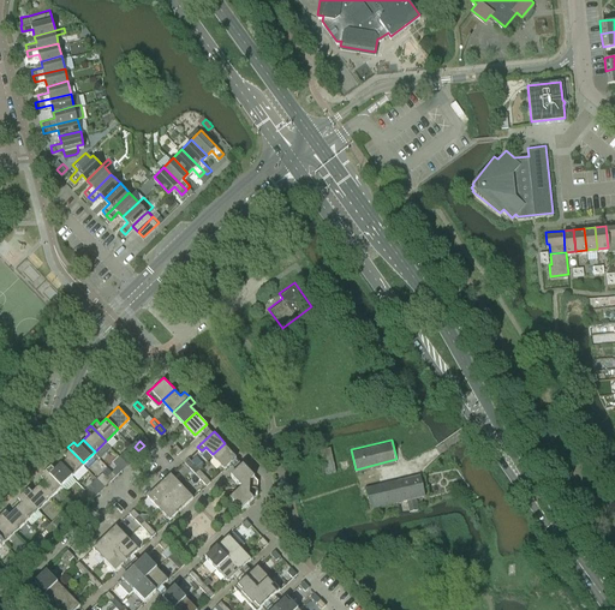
[(175,442),(172,446),(178,452),(181,448),(175,442)]
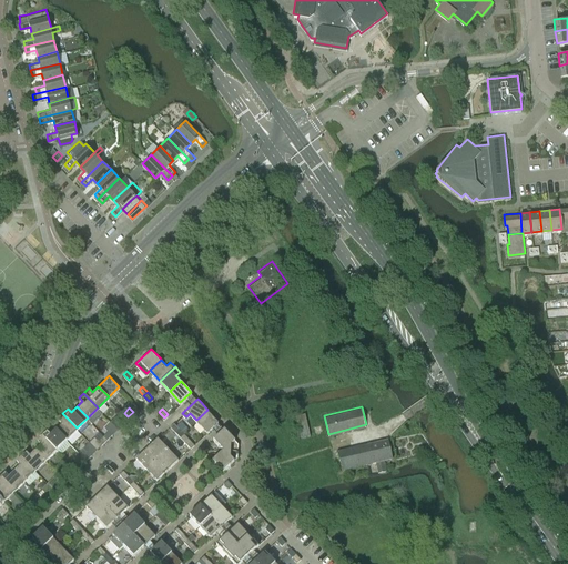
[(217,421),(208,410),(196,420),(206,431),(217,421)]
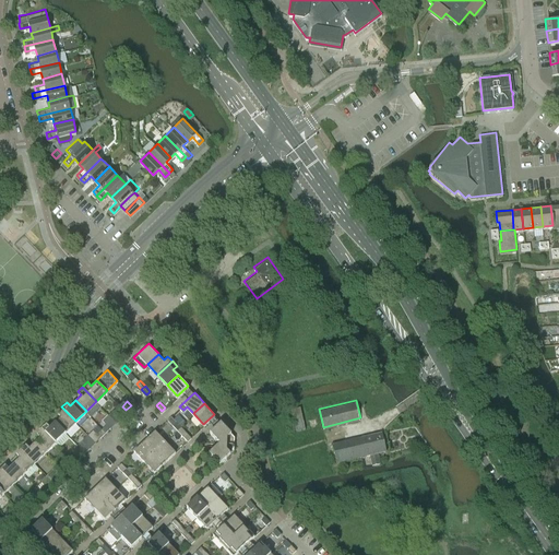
[(292,406),(297,427),(306,425),(300,404),(292,406)]
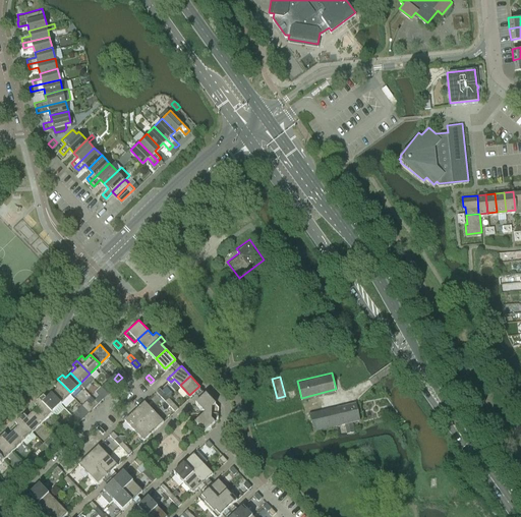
[(56,387),(51,392),(61,401),(70,392),(57,379),(53,383),(56,387)]
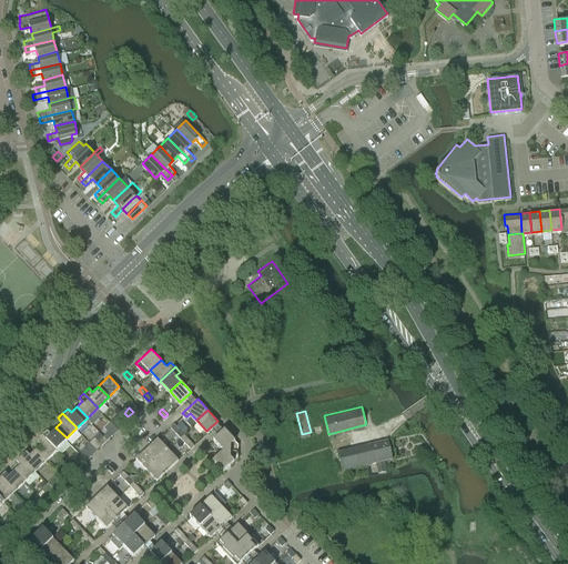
[(122,422),(128,416),(124,413),(119,419),(122,422)]
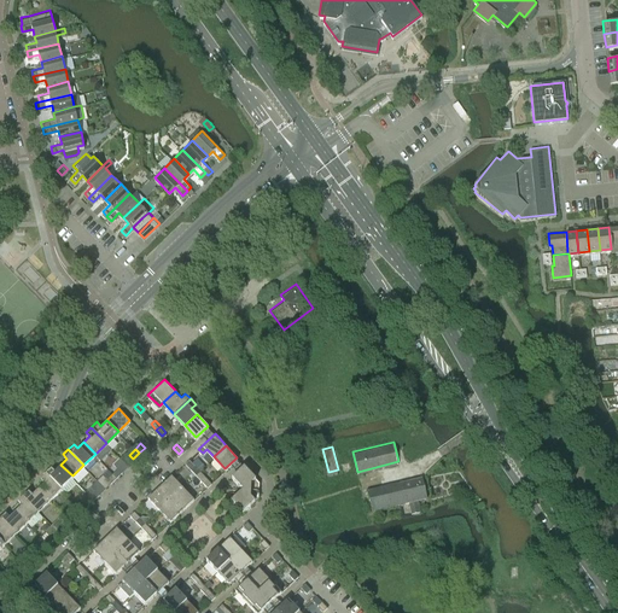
[(185,461),(191,467),(194,463),(188,457),(185,461)]
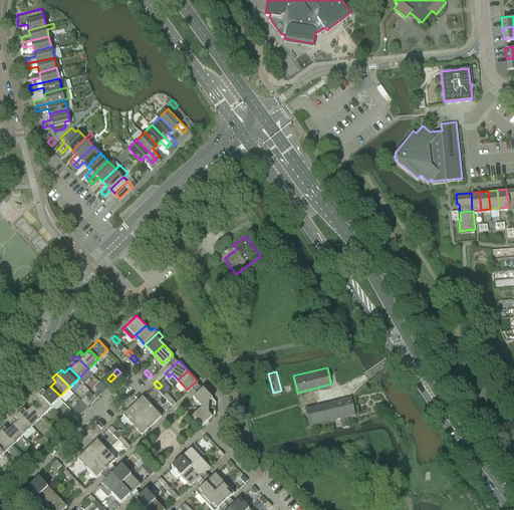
[(167,391),(162,386),(159,389),(163,394),(167,391)]
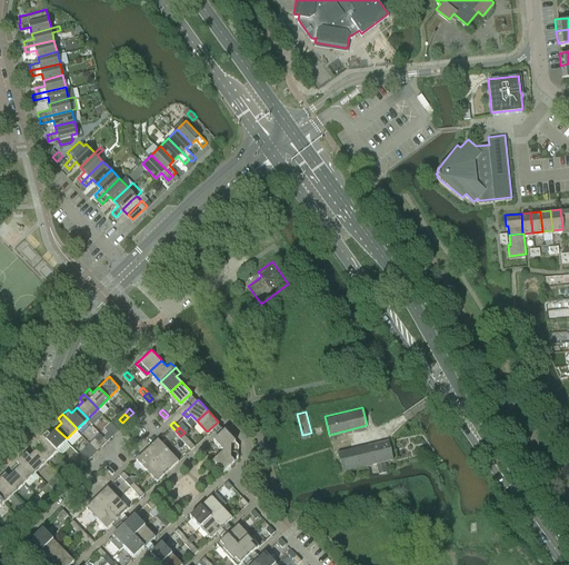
[(47,429),(42,434),(56,449),(67,438),(56,428),(50,433),(47,429)]
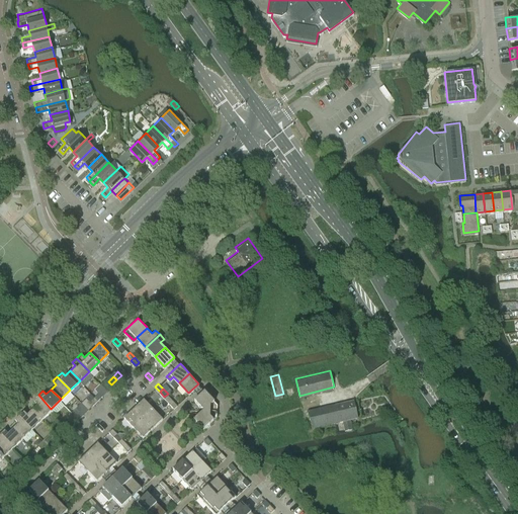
[(194,399),(203,409),(217,409),(217,403),(204,390),(194,399)]
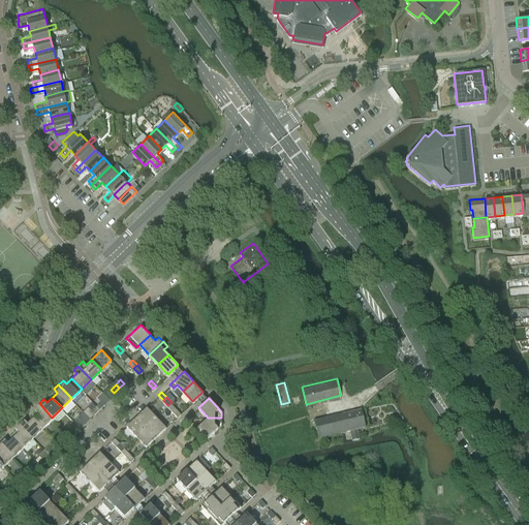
[(101,399),(96,403),(99,407),(104,402),(101,399)]
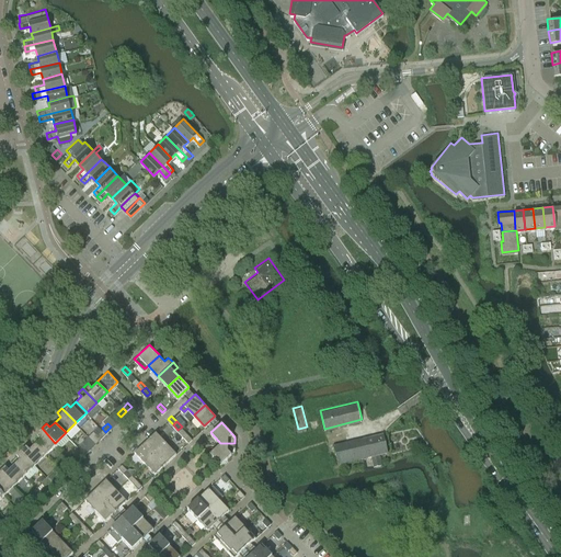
[(186,431),(182,427),(178,430),(183,435),(186,431)]
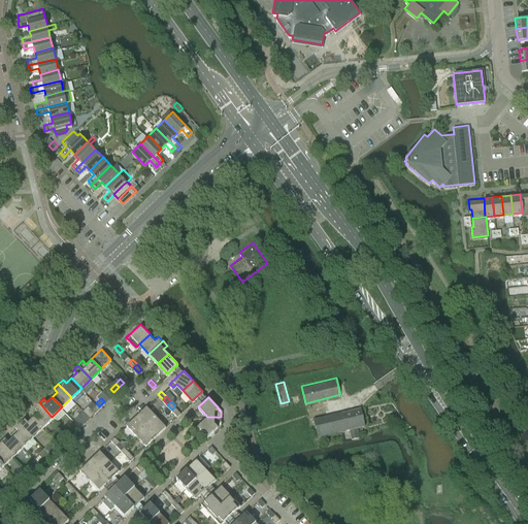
[(37,411),(32,416),(42,426),(52,417),(39,402),(34,407),(37,411)]
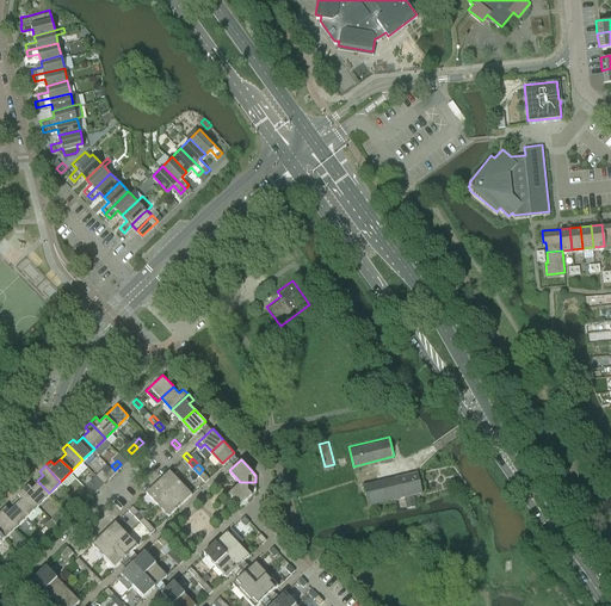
[(115,470),(111,465),(105,471),(110,475),(115,470)]
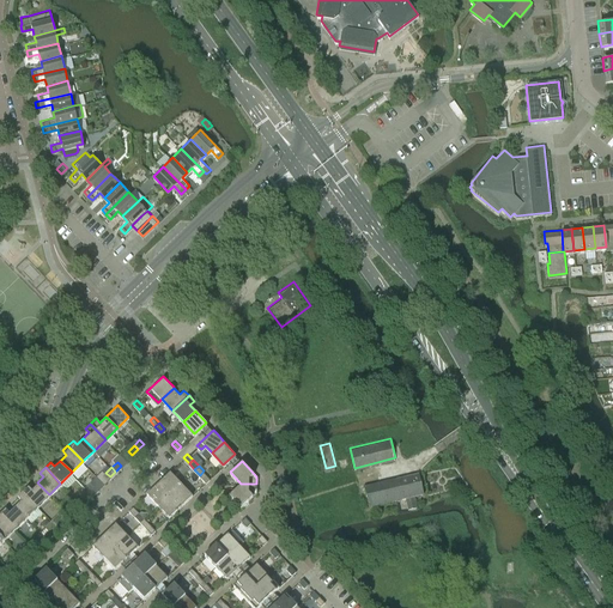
[(170,469),(158,481),(169,492),(181,481),(170,469)]
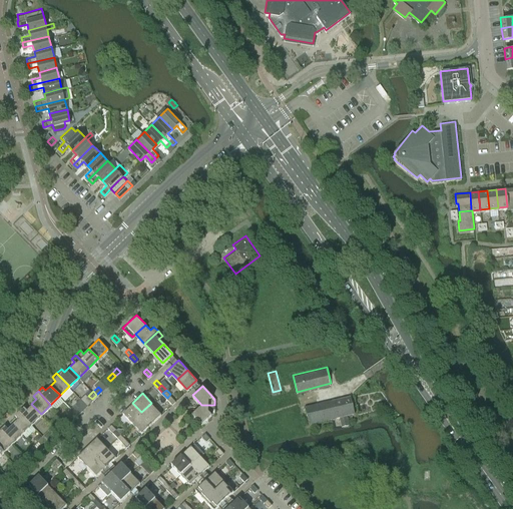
[(351,393),(305,404),(309,421),(340,414),(342,424),(349,422),(347,413),(355,411),(351,393)]
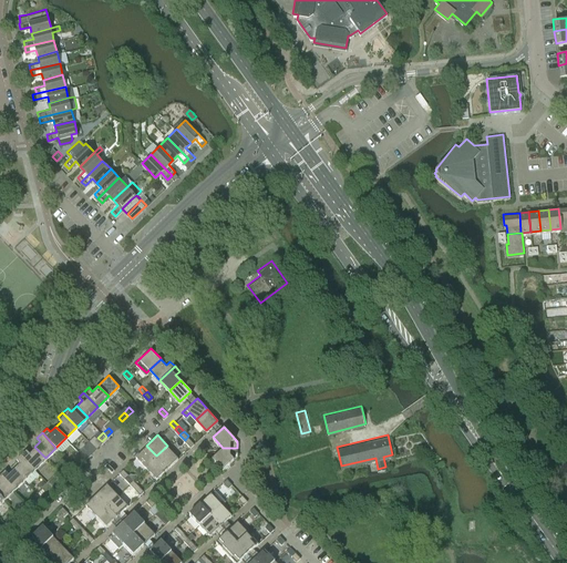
[(188,436),(185,440),(191,446),(194,441),(188,436)]
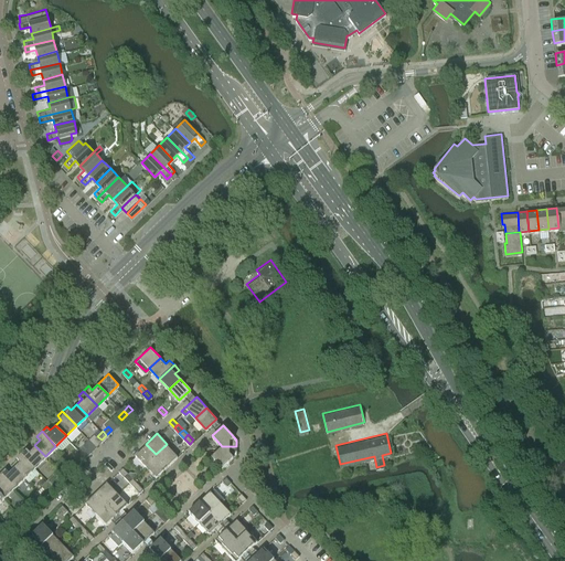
[(135,454),(145,465),(156,454),(146,444),(135,454)]
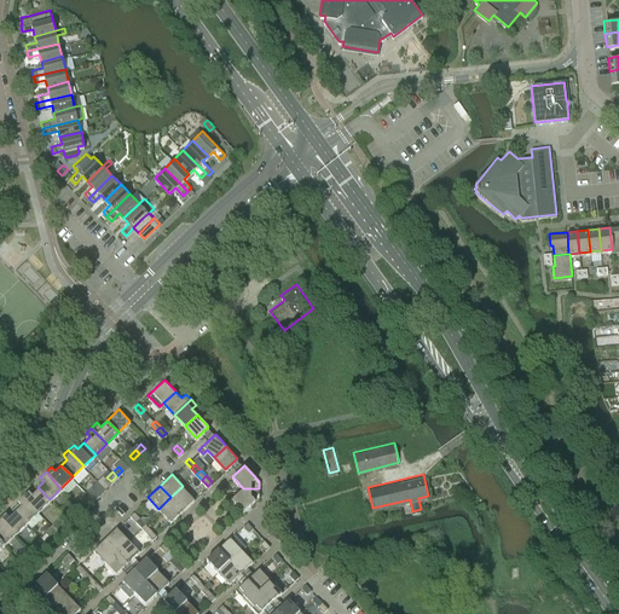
[(194,498),(183,486),(171,497),(183,509),(194,498)]
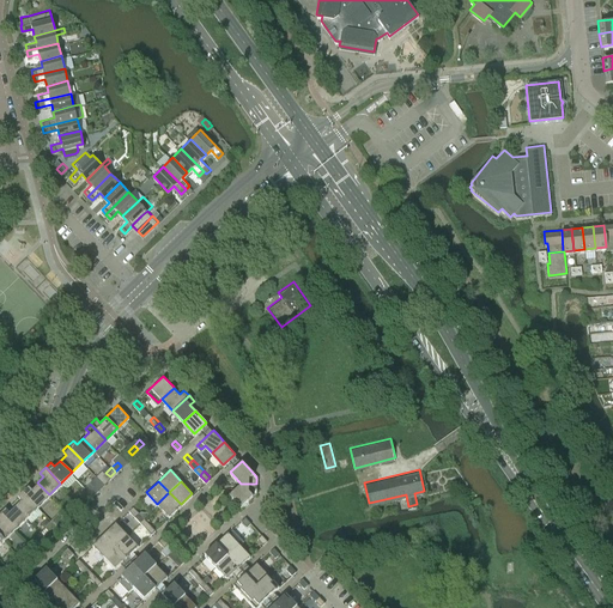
[(28,484),(23,490),(38,505),(49,494),(37,482),(31,488),(28,484)]
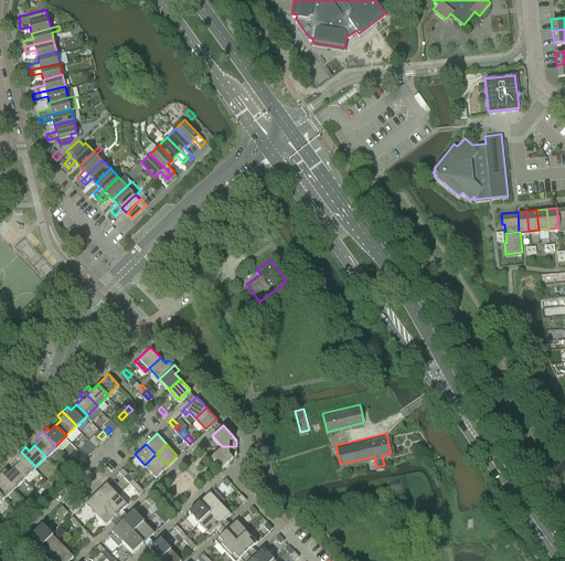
[(87,446),(82,452),(85,455),(91,451),(87,446)]
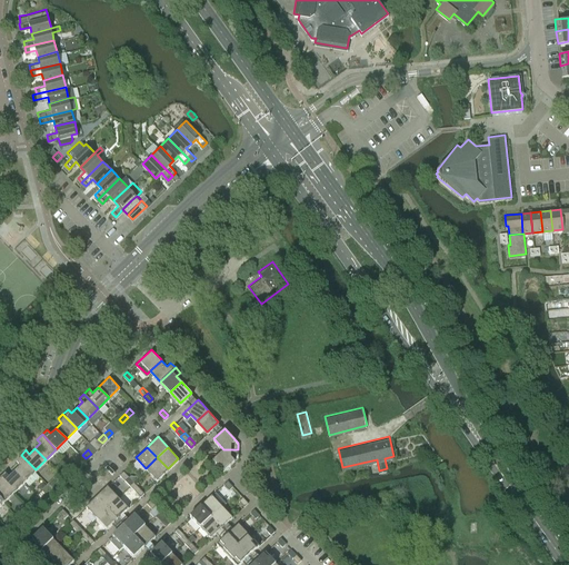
[(238,449),(223,449),(212,459),(222,471),(238,456),(238,449)]
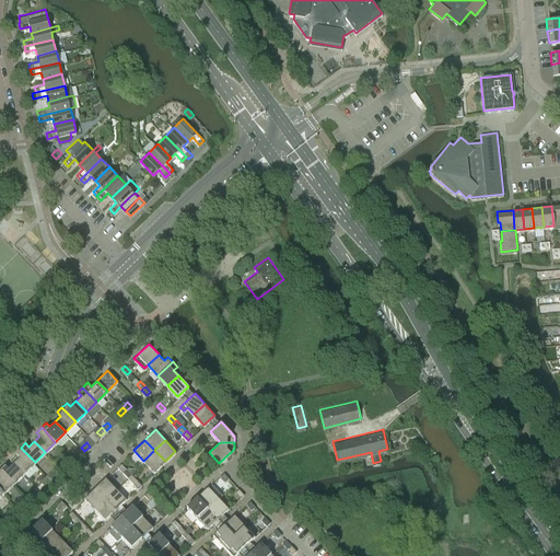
[(20,455),(14,461),(24,472),(35,462),(21,448),(15,452),(20,455)]
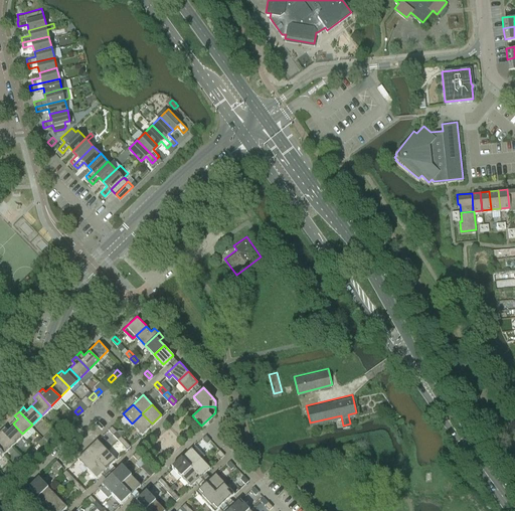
[(69,415),(73,419),(77,414),(74,411),(69,415)]
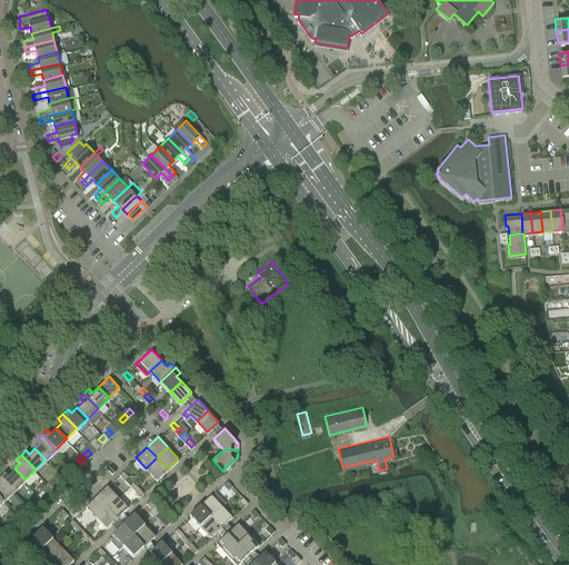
[(168,468),(157,457),(146,468),(157,479),(168,468)]
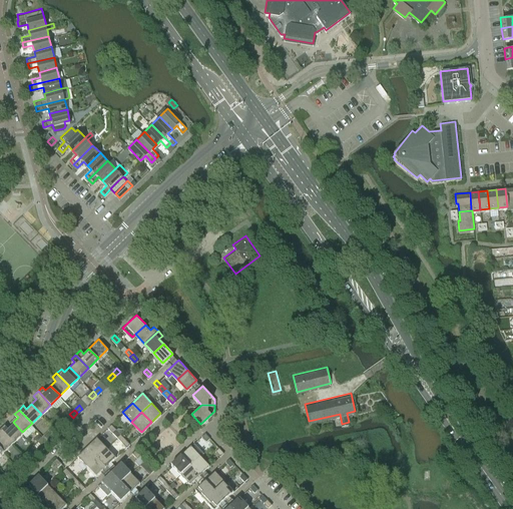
[(4,424),(0,428),(13,442),(22,432),(13,422),(8,427),(4,424)]
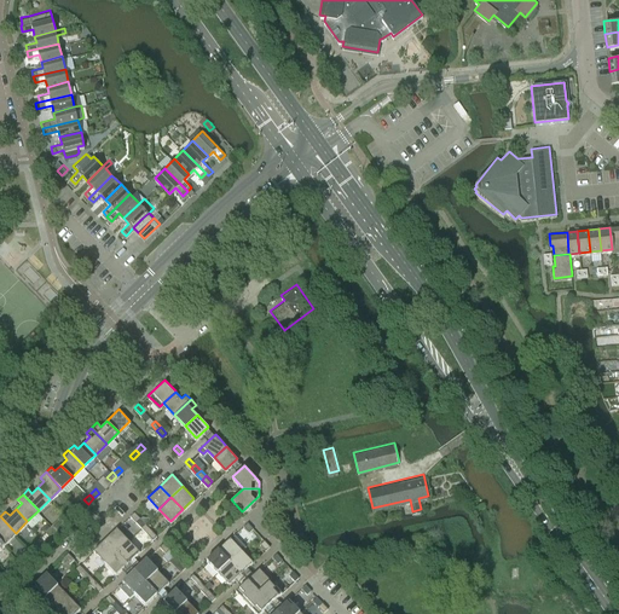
[(131,514),(136,520),(140,515),(134,509),(131,514)]
